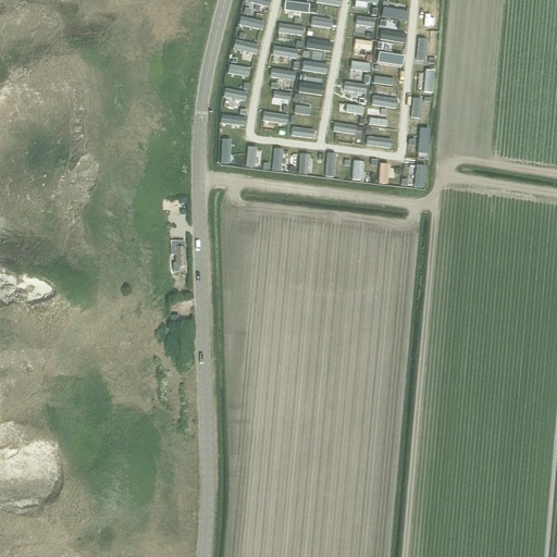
[(380,16),(405,20),(406,11),(381,8),(380,16)]
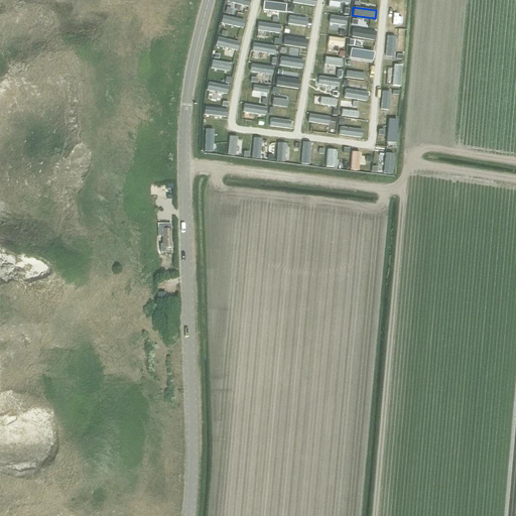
[(220,22),(242,28),(244,21),(222,15),(220,22)]
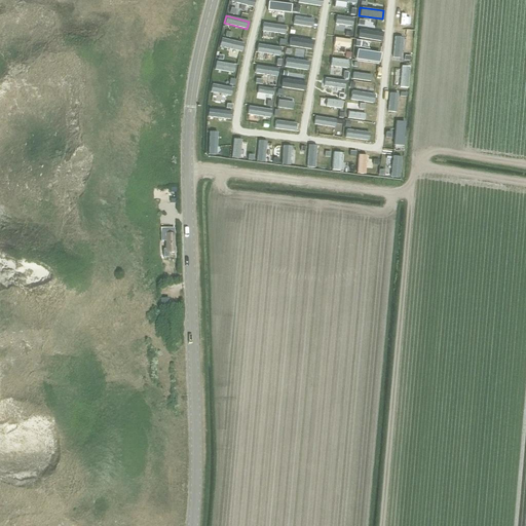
[(260,31),(284,34),(285,26),(261,22),(260,31)]
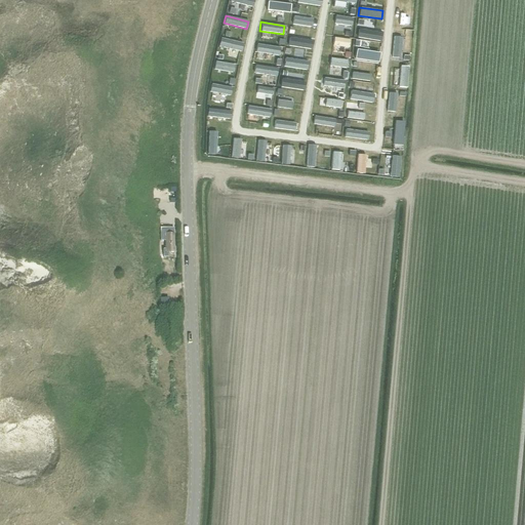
[(357,37),(379,40),(380,32),(358,28),(357,37)]
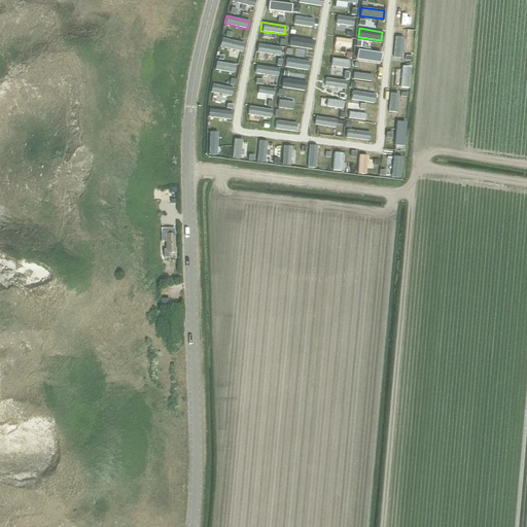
[(397,48),(396,61),(411,62),(414,29),(402,28),(399,28),(398,32),(398,40),(399,40),(398,48),(397,48)]
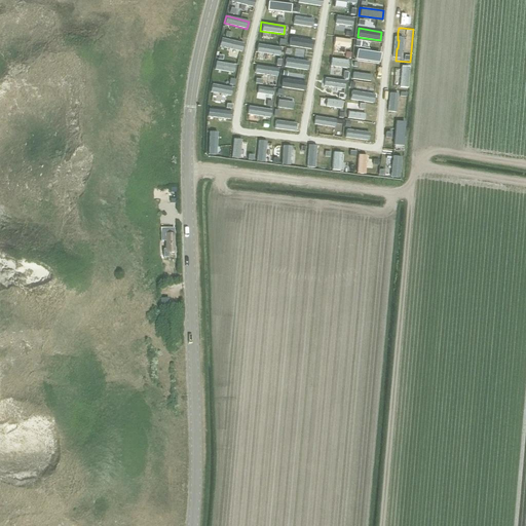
[(288,47),(311,50),(312,41),(289,38),(288,47)]
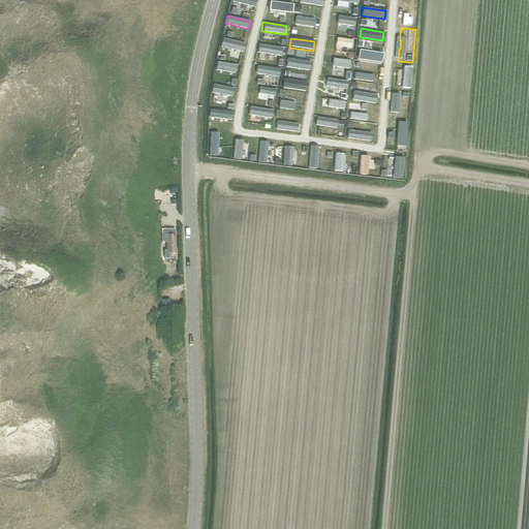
[(219,48),(243,54),(245,44),(221,39),(219,48)]
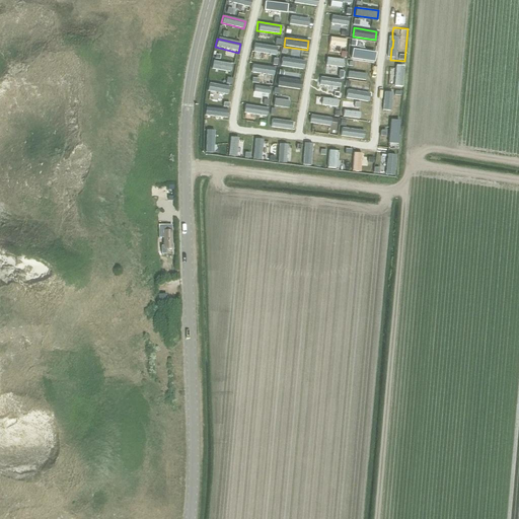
[(350,58),(373,61),(374,53),(351,50),(350,58)]
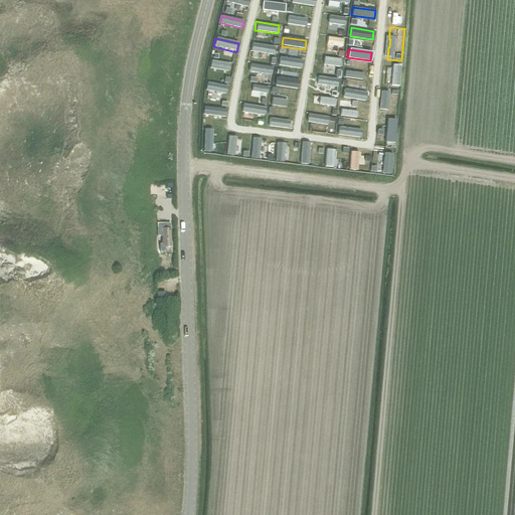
[(278,66),(300,69),(301,60),(279,57),(278,66)]
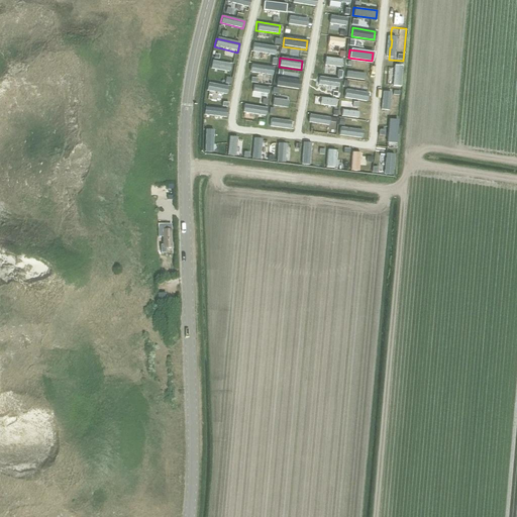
[(248,72),(271,75),(273,67),(249,64),(248,72)]
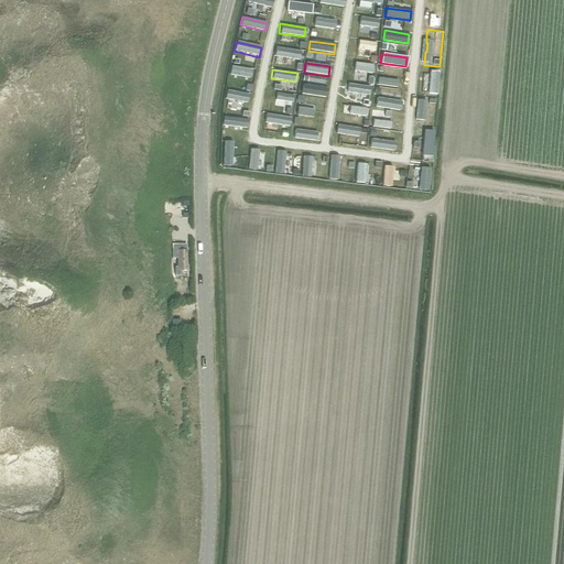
[(430,71),(426,94),(436,95),(438,72),(430,71)]
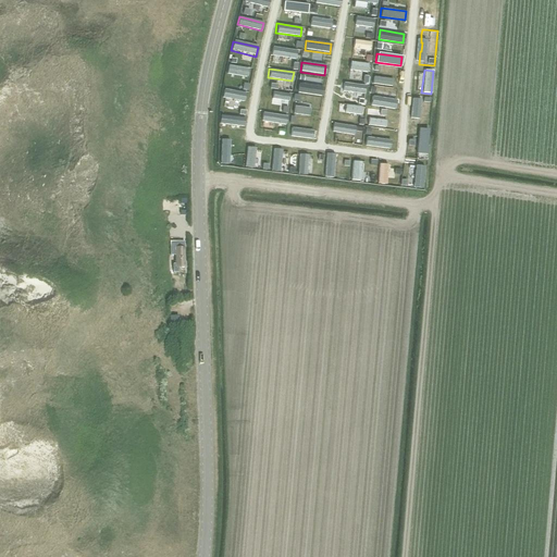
[(341,91),(363,95),(364,86),(343,82),(341,91)]
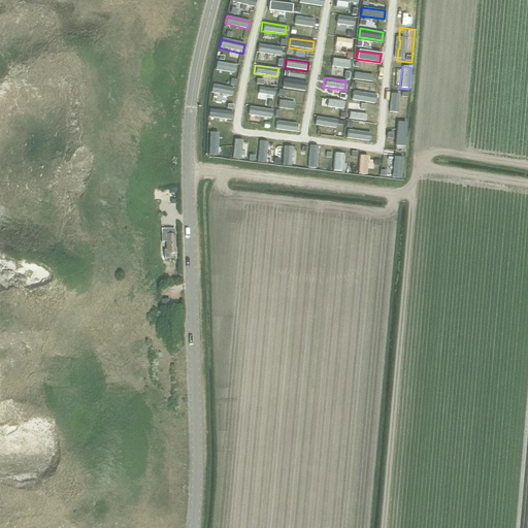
[(282,87),(305,90),(306,81),(283,78),(282,87)]
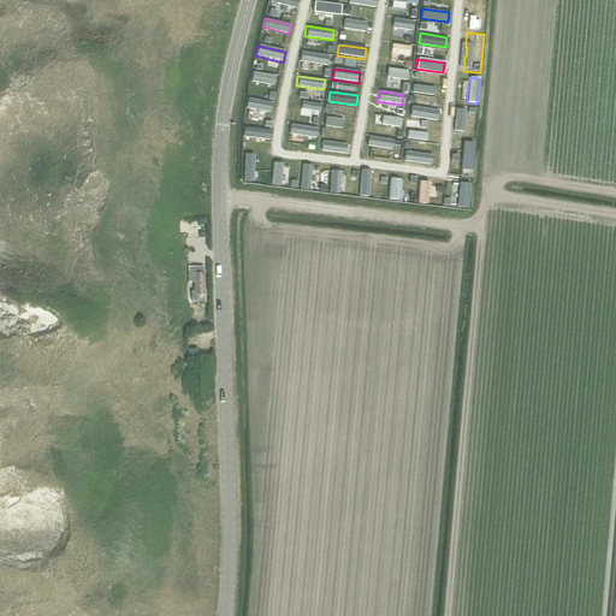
[(246,110),(272,113),(273,104),(247,100),(246,110)]
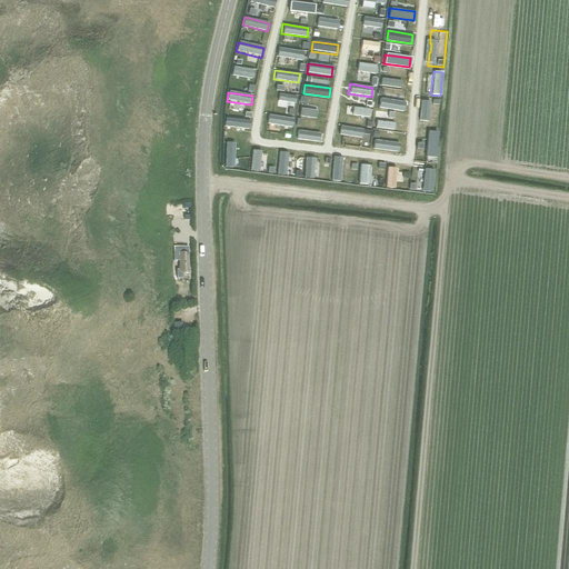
[(378,108),(402,111),(403,102),(379,99),(378,108)]
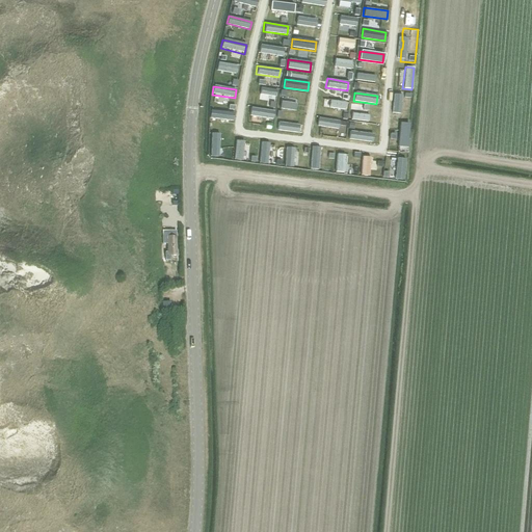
[(249,116),(272,120),(273,111),(250,108),(249,116)]
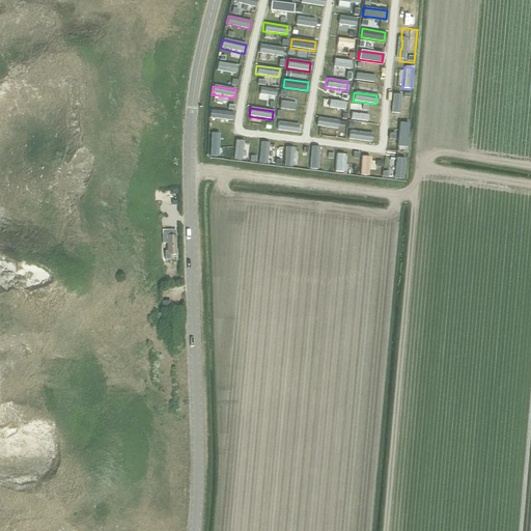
[(211,118),(233,121),(234,113),(212,110),(211,118)]
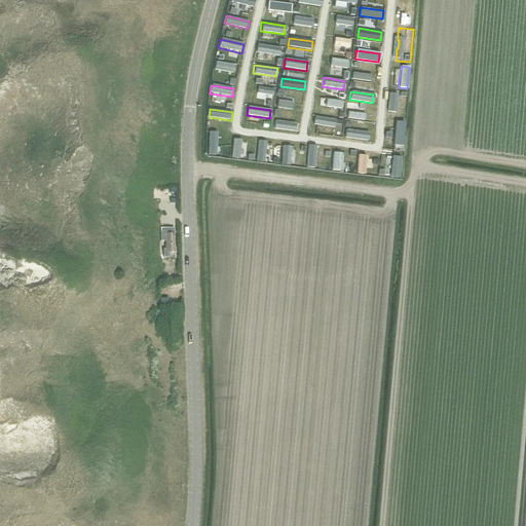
[(313,124),(334,126),(335,118),(314,116),(313,124)]
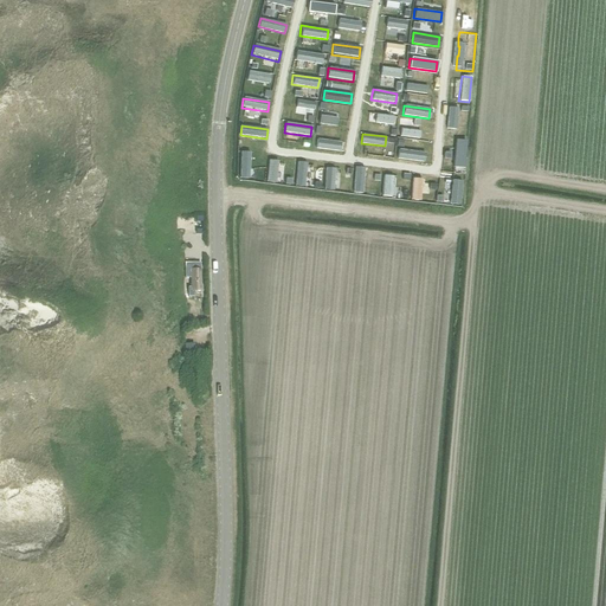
[(315,149),(339,152),(340,142),(316,139),(315,149)]
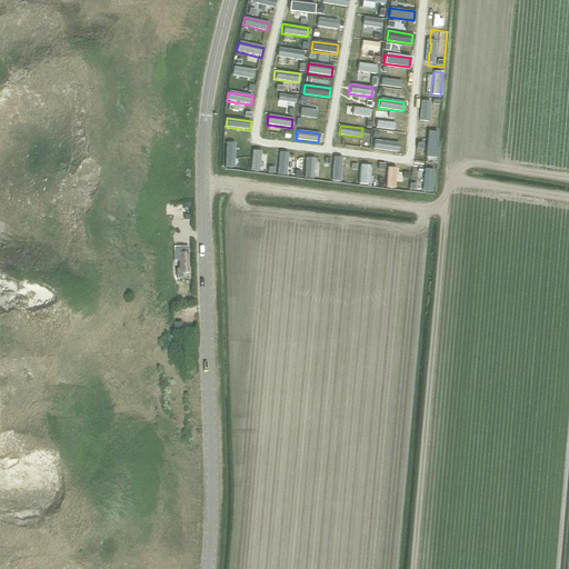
[(427,131),(425,155),(433,156),(437,132),(427,131)]
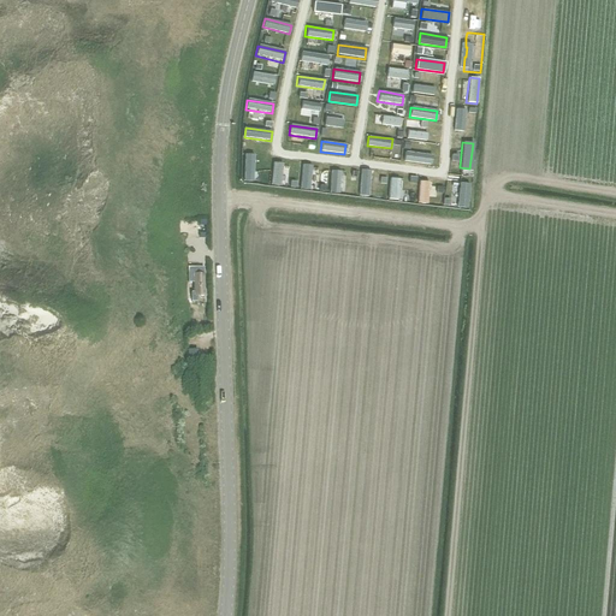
[(403,163),(430,166),(431,155),(404,152),(403,163)]
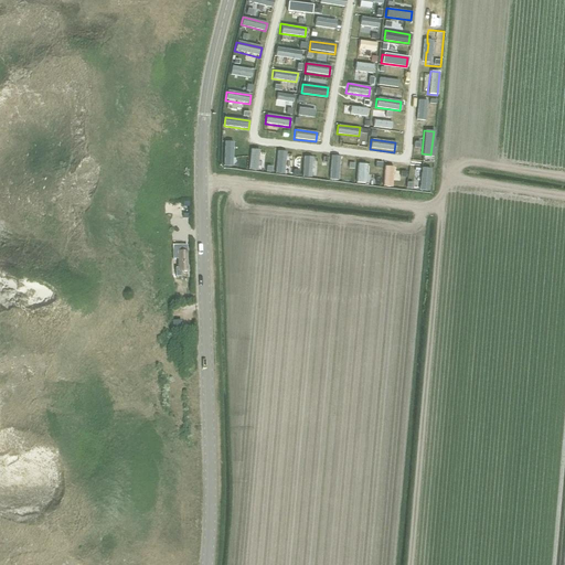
[(225,141),(224,167),(233,168),(234,142),(225,141)]
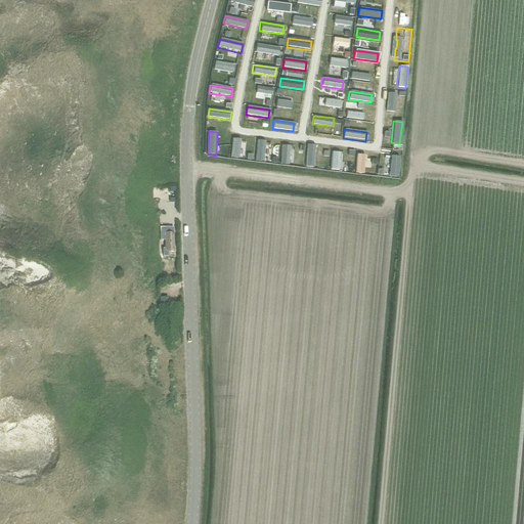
[(232,138),(231,158),(238,159),(241,139),(232,138)]
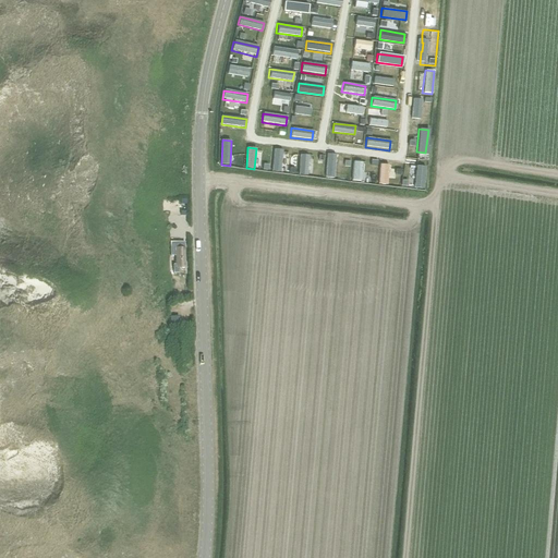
[(300,155),(298,176),(306,177),(307,156),(300,155)]
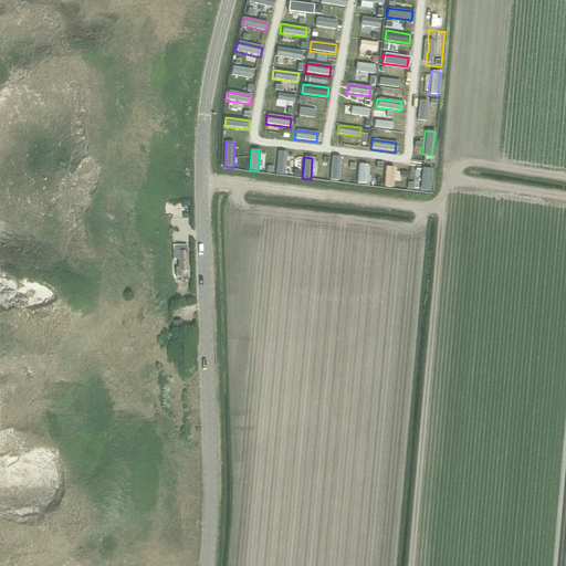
[(358,164),(356,184),(365,185),(367,165),(358,164)]
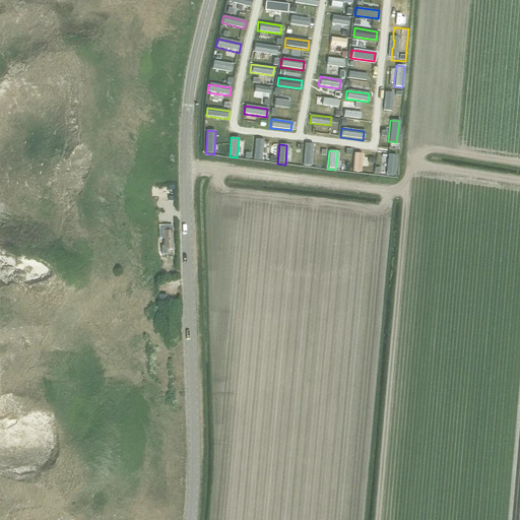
[(387,154),(385,176),(393,177),(396,155),(387,154)]
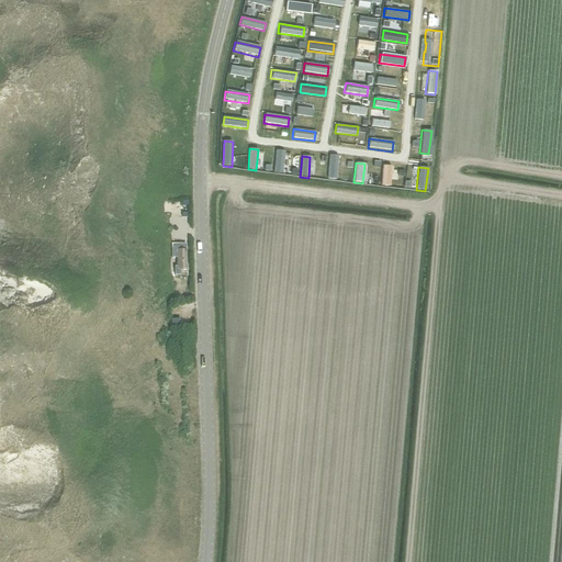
[(184,243),(170,243),(171,257),(177,257),(177,266),(173,266),(173,274),(179,274),(179,270),(186,269),(186,250),(184,246),(184,243)]
